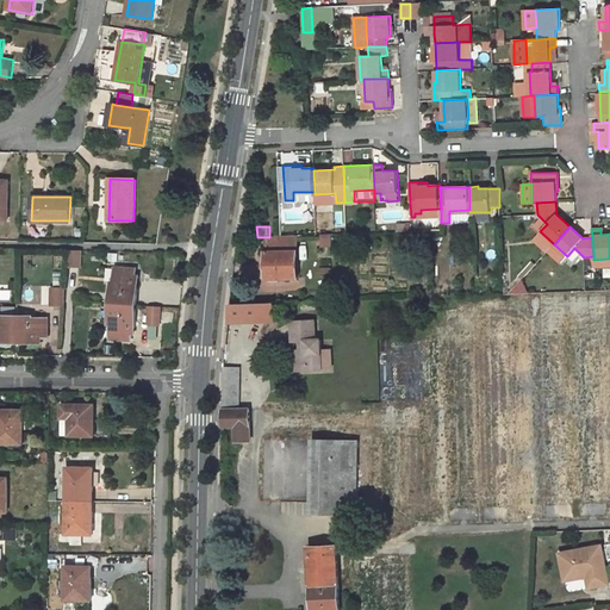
[(299,278),(298,236),(281,236),(269,237),(267,237),(267,279),(299,278)]
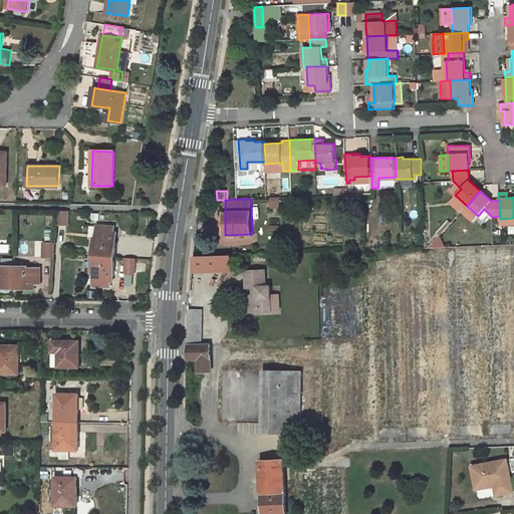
[(115,258),(117,233),(115,233),(112,233),(112,227),(98,226),(97,238),(94,238),(93,256),(115,258)]
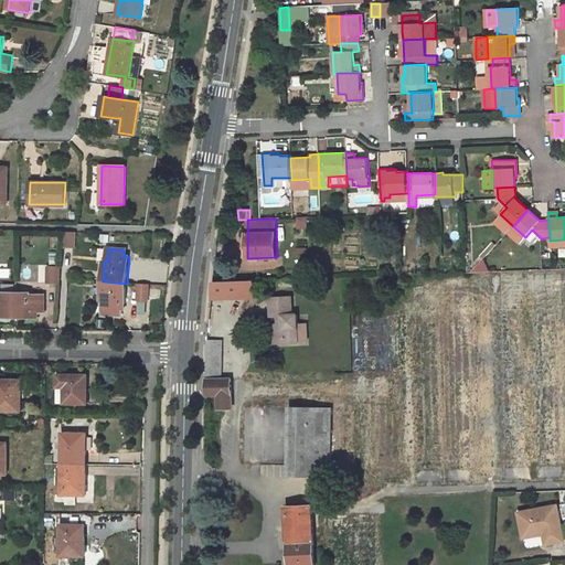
[(4,268),(4,281),(16,283),(16,269),(4,268)]
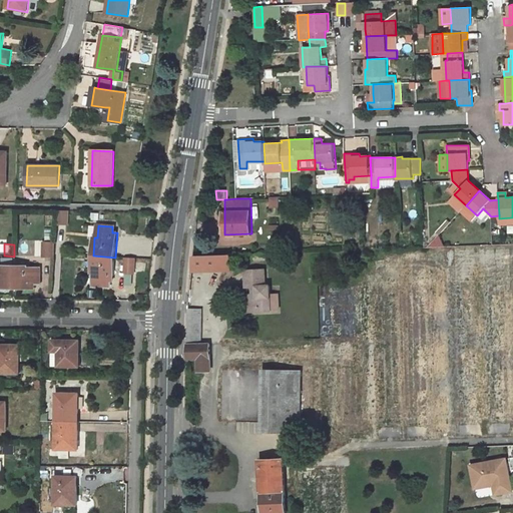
[(54,257),(55,243),(45,243),(44,257),(54,257)]
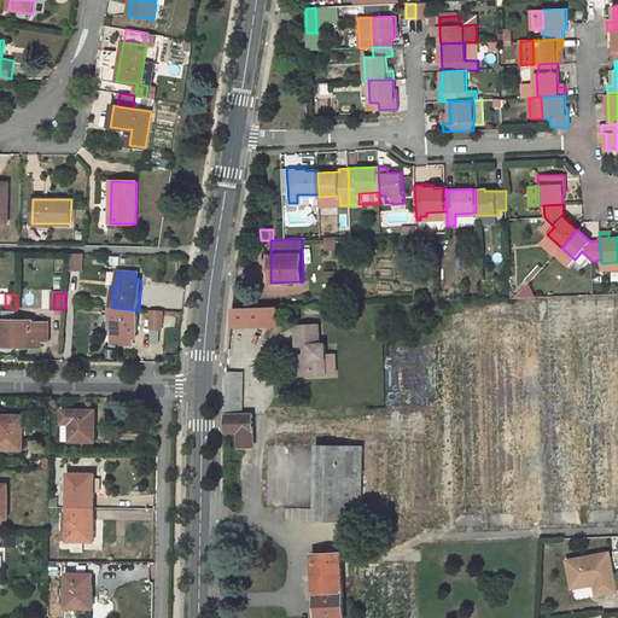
[(112,308),(111,328),(114,330),(112,343),(129,344),(130,337),(134,338),(136,338),(139,310),(112,308)]
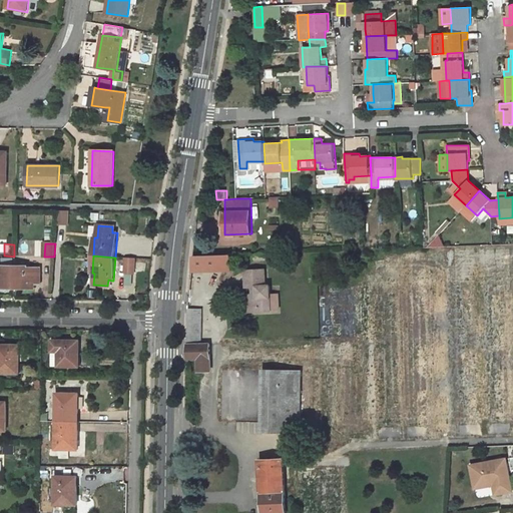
[(217,255),(193,257),(191,270),(218,270),(217,255)]
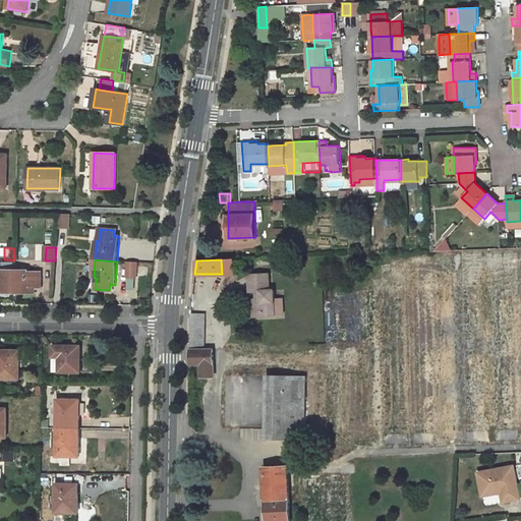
[(233,259),(221,259),(222,274),(234,273),(233,259)]
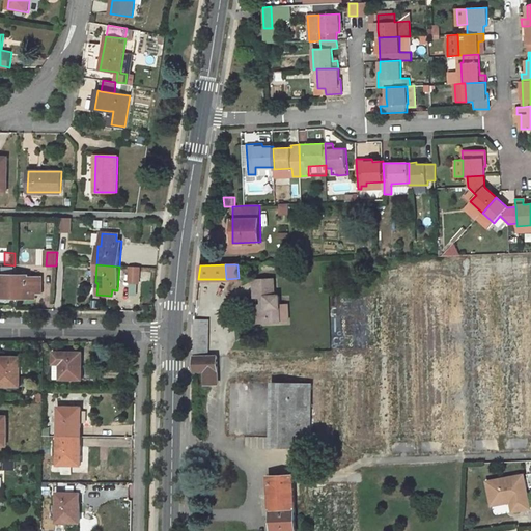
[(140,269),(132,268),(131,283),(139,283),(140,269)]
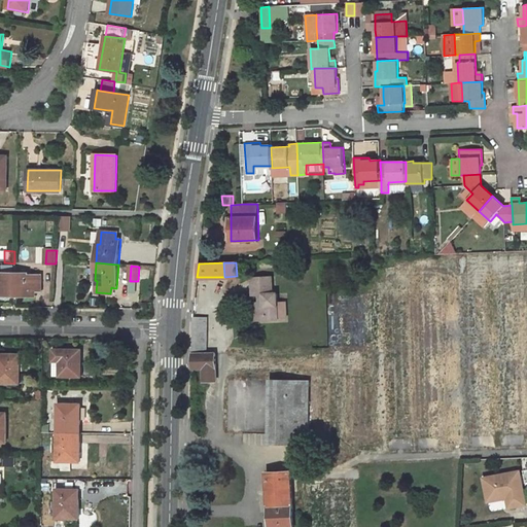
[(14,274),(2,274),(2,275),(0,275),(0,295),(14,296),(14,274)]
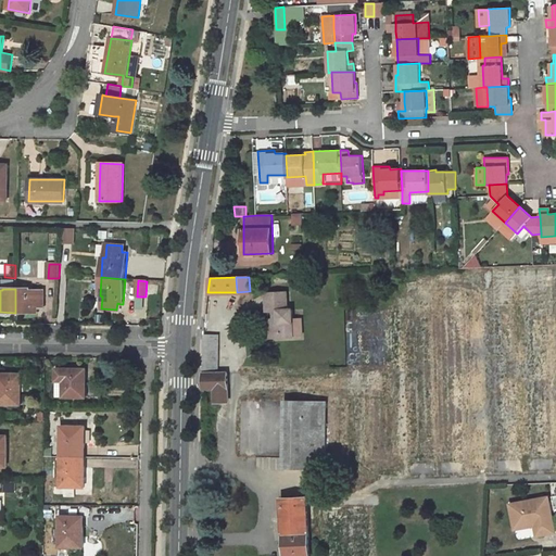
[(37,307),(43,307),(43,291),(30,291),(30,289),(15,289),(15,313),(37,313),(37,307)]
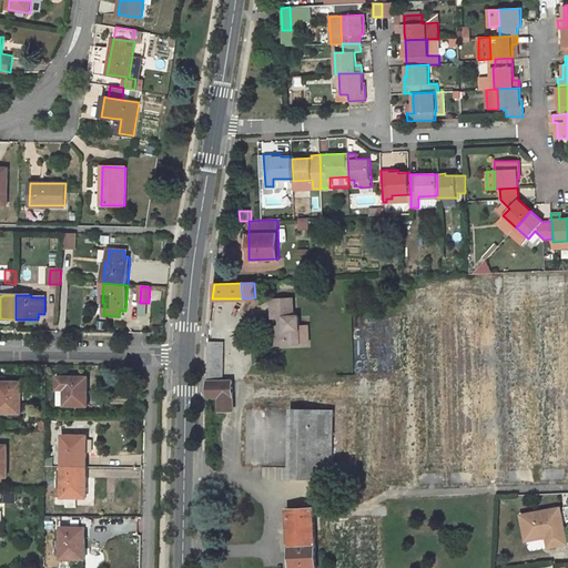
[(296,345),(294,330),(293,316),(288,316),(287,300),(265,301),(267,318),(273,318),(274,326),(270,327),(271,342),(284,341),(284,345),(296,345)]
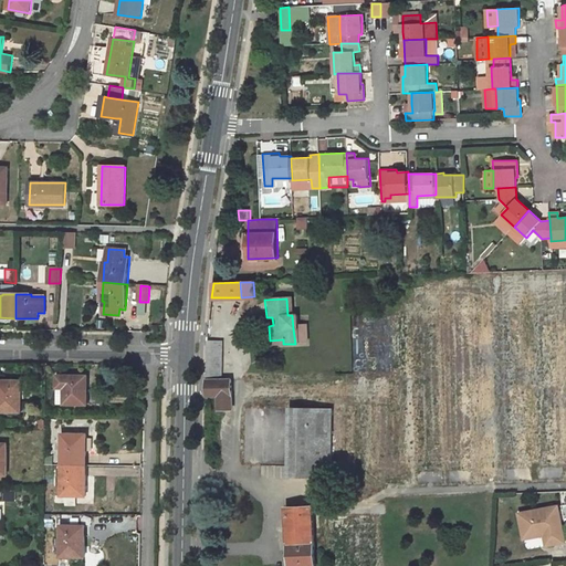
[(304,343),(303,327),(293,328),(295,344),(304,343)]
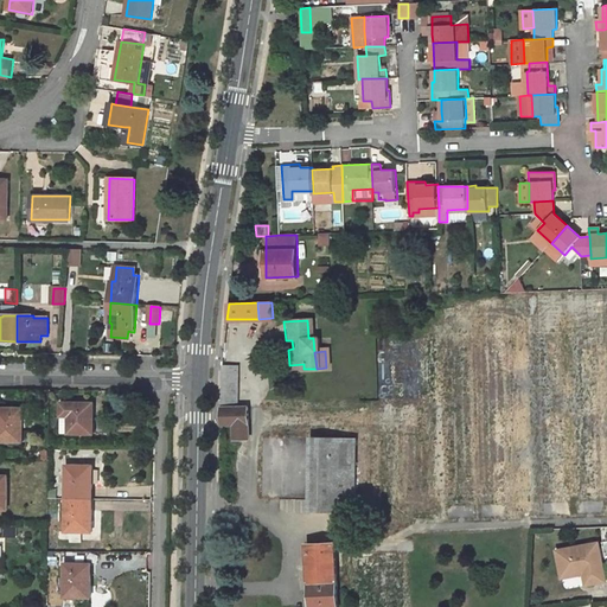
[(222,365),(222,408),(237,408),(238,365),(222,365)]
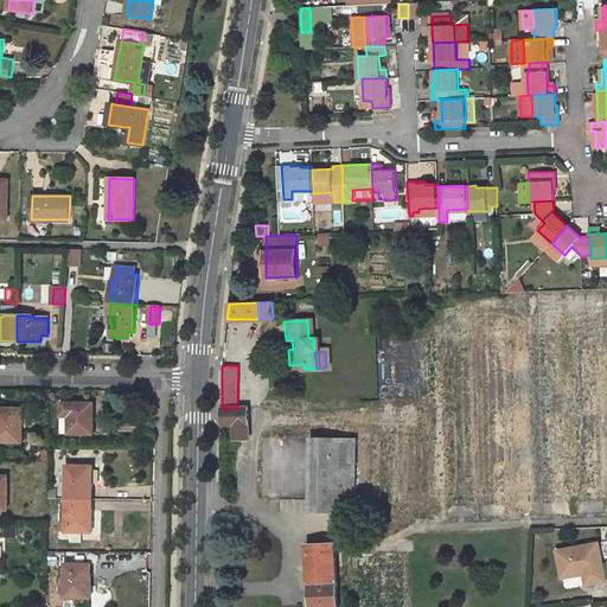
[(61,434),(94,434),(95,413),(93,413),(93,403),(61,402),(61,434)]
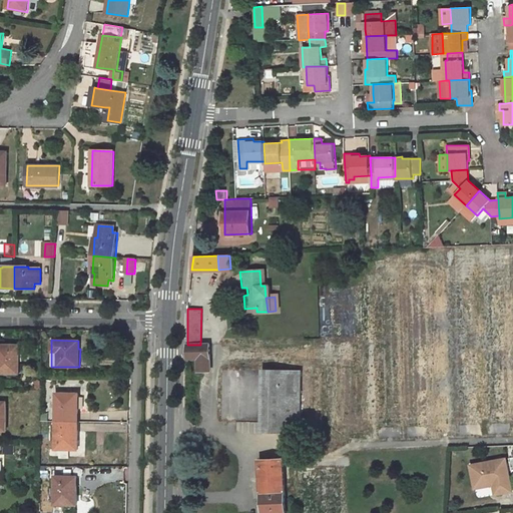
[(0,373),(19,374),(20,345),(0,344),(0,373)]
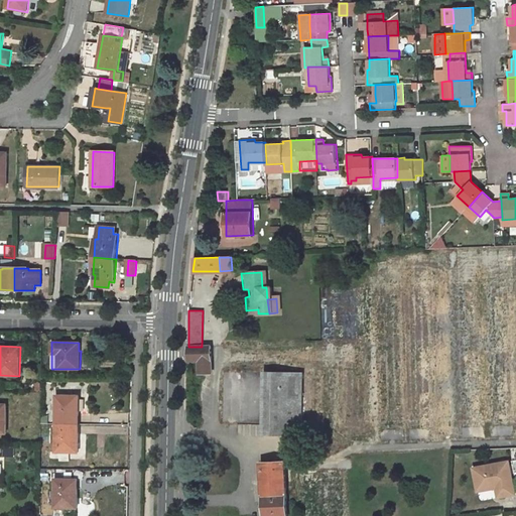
[(202,347),(188,347),(188,361),(199,361),(201,374),(212,373),(211,347),(202,347)]
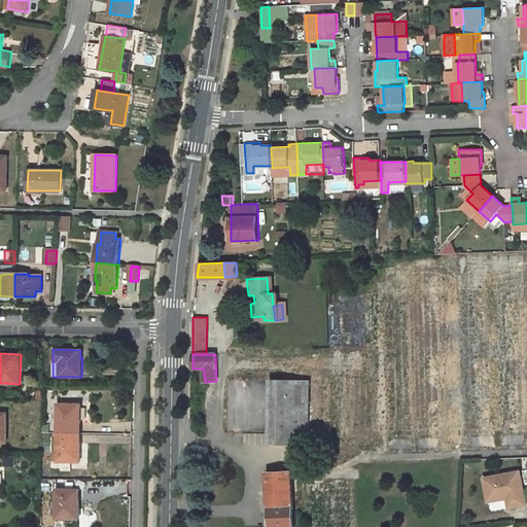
[(58,405),(58,432),(79,432),(79,423),(81,423),(81,405),(58,405)]
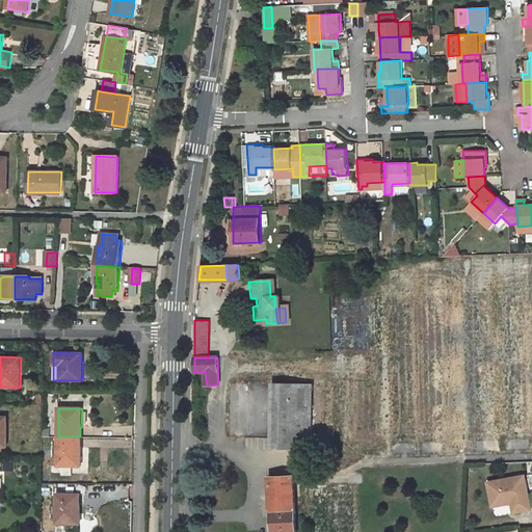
[(58,436),(58,467),(81,467),(81,446),(80,446),(80,436),(58,436)]
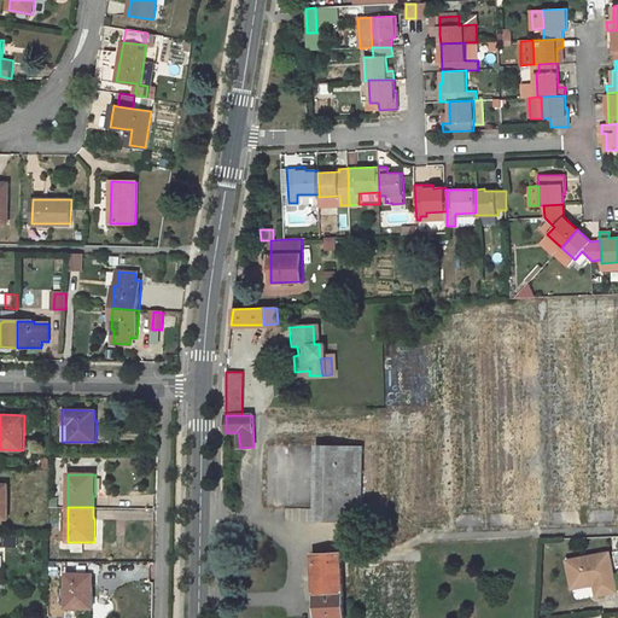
[(617,587),(611,549),(569,558),(573,581),(573,586),(596,581),(598,593),(617,588),(617,587)]
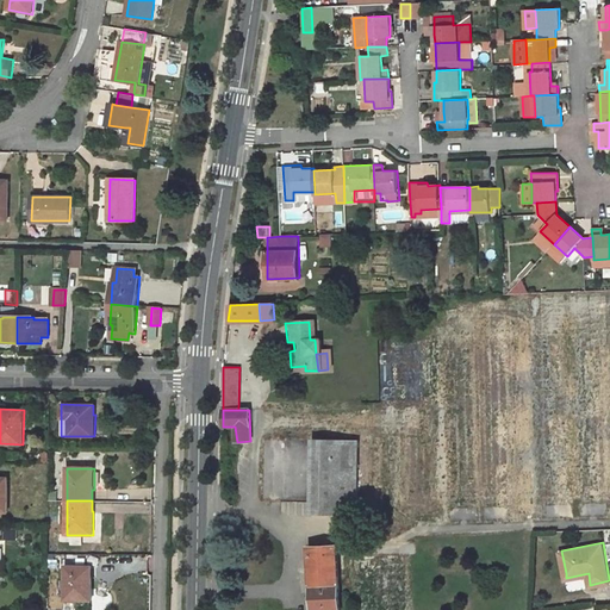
[(311,584),(338,583),(336,546),(309,547),(311,584)]
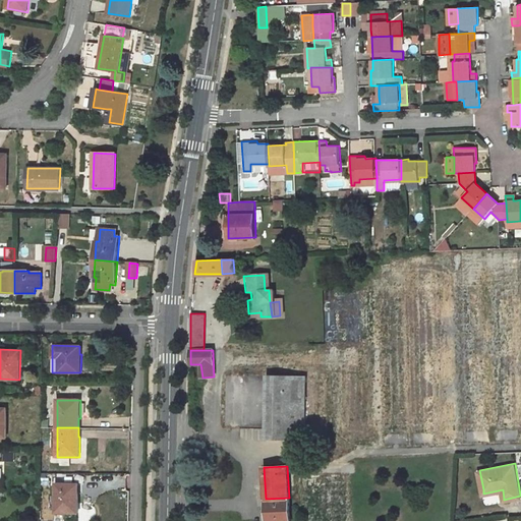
[(56,484),(56,513),(79,513),(78,494),(77,494),(77,484),(56,484)]
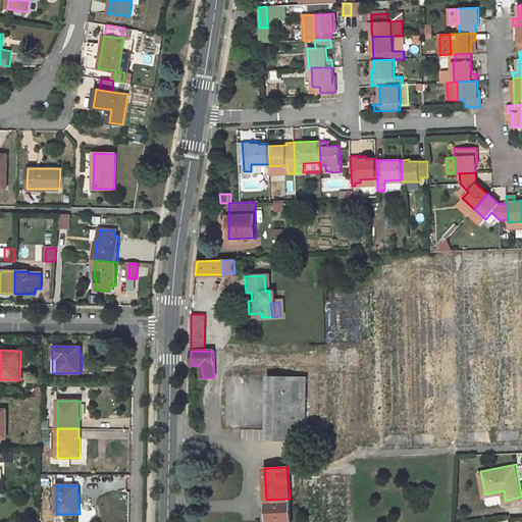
[(291,521),(290,499),(266,500),(266,521),(291,521)]
